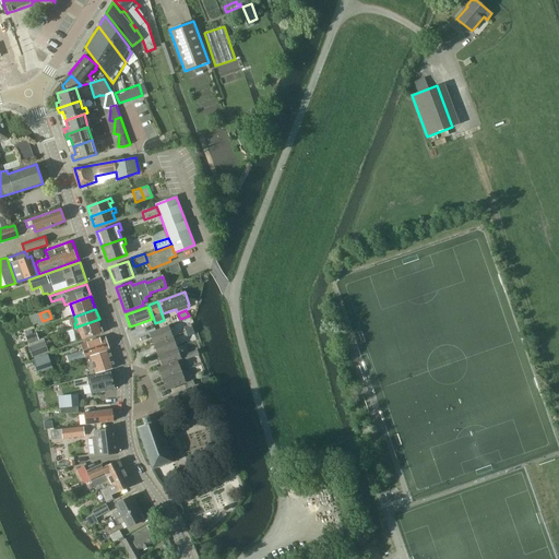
[(75,328),(73,329),(78,341),(82,340),(83,340),(104,332),(99,319),(78,326),(75,328)]
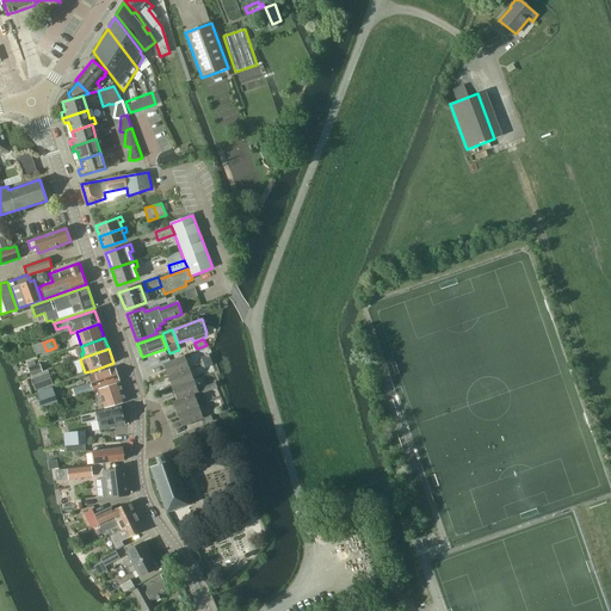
[(167,375),(189,366),(185,356),(164,364),(167,375)]
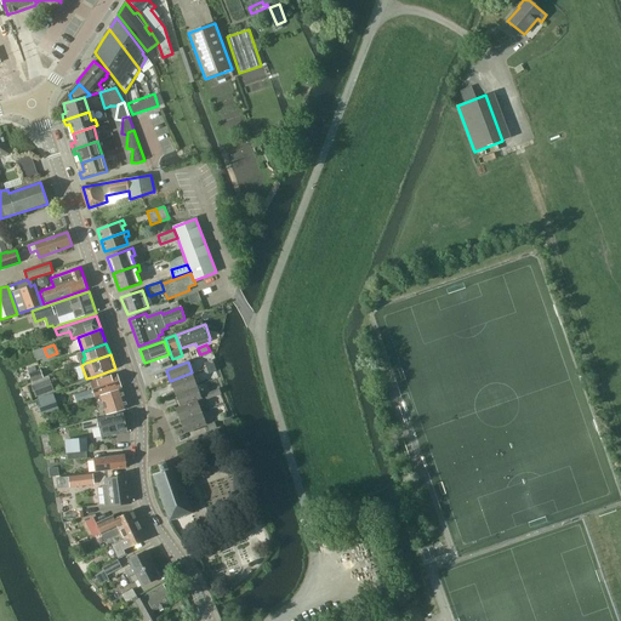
[(214,364),(206,368),(209,374),(217,371),(214,364)]
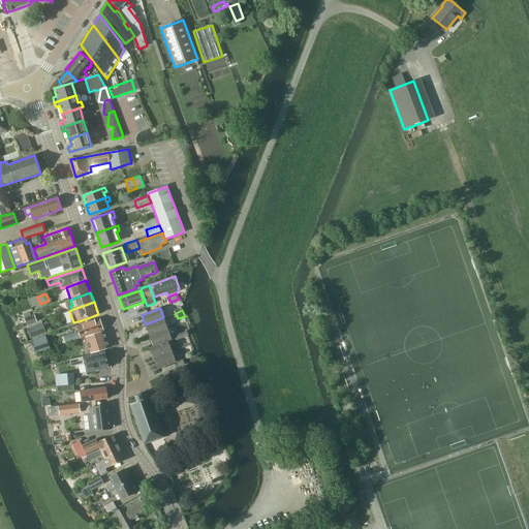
[(30,312),(24,315),(27,325),(37,322),(35,315),(31,316),(30,312)]
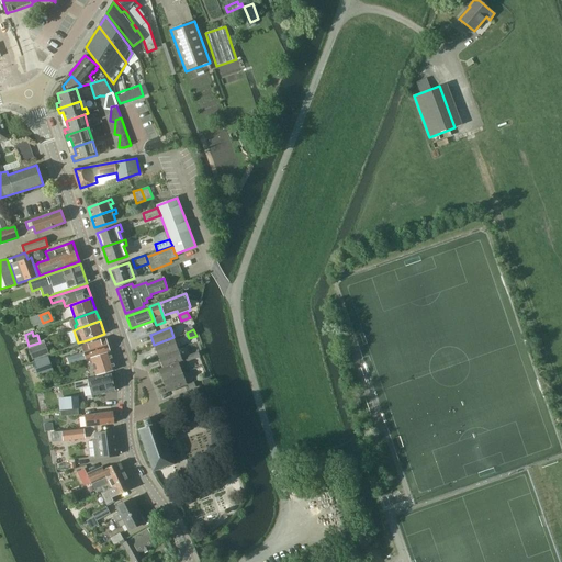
[(158,357),(179,349),(173,337),(154,345),(158,357)]
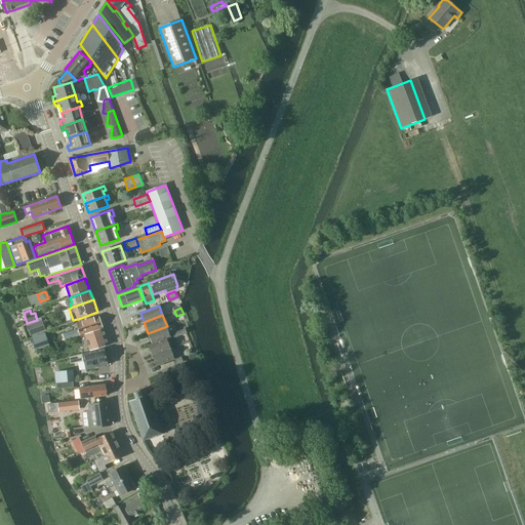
[(85,335),(103,329),(98,316),(76,323),(78,329),(80,335),(84,334),(85,335)]
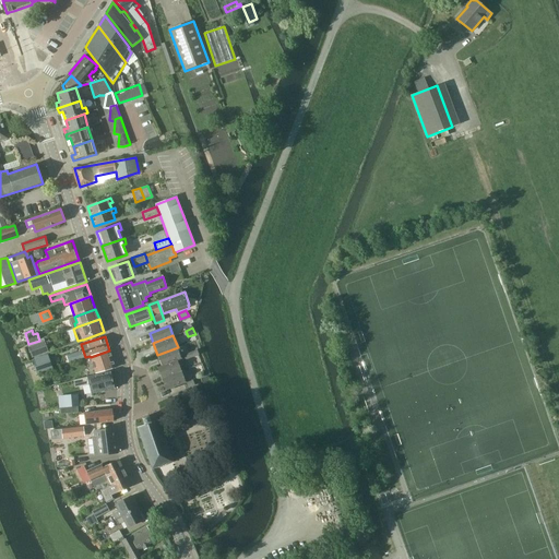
[(32,358),(49,352),(45,341),(28,346),(32,358)]
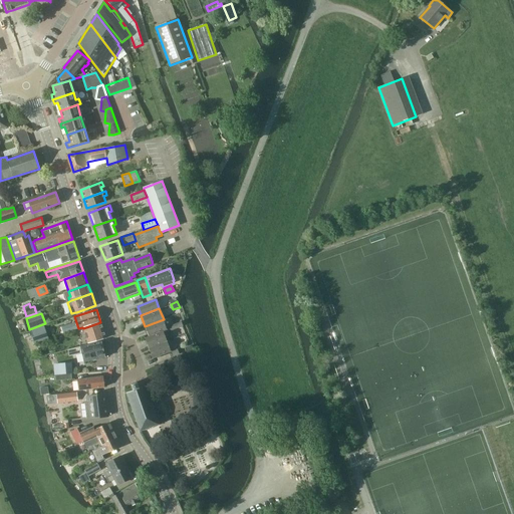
[(149,336),(167,329),(164,319),(145,326),(149,336)]
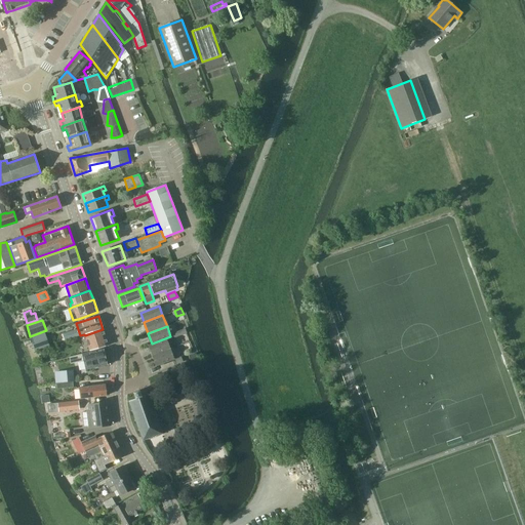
[(66,340),(80,335),(78,329),(64,334),(66,340)]
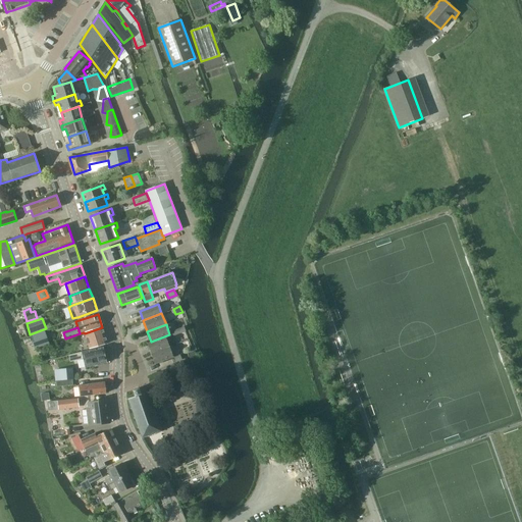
[(102,327),(85,333),(89,349),(108,344),(102,327)]
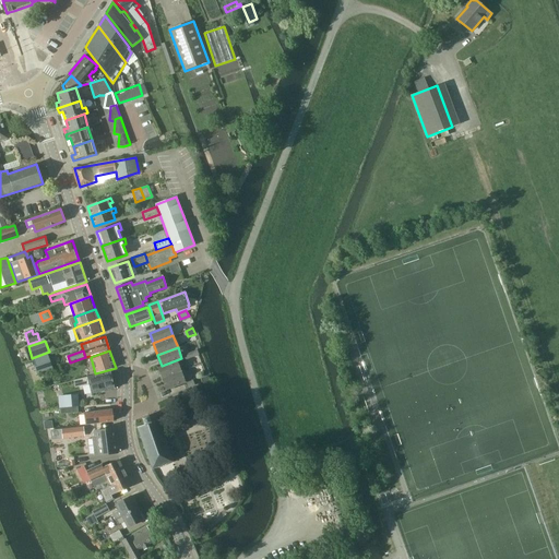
[(49,354),(33,359),(37,373),(54,368),(49,354)]
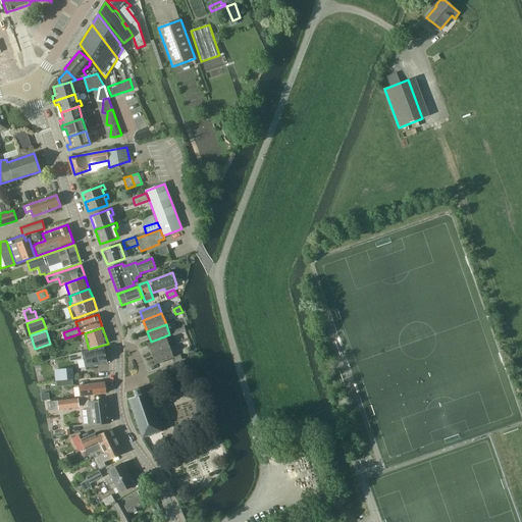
[(151,354),(170,347),(166,336),(170,335),(169,334),(151,342),(148,344),(151,354)]
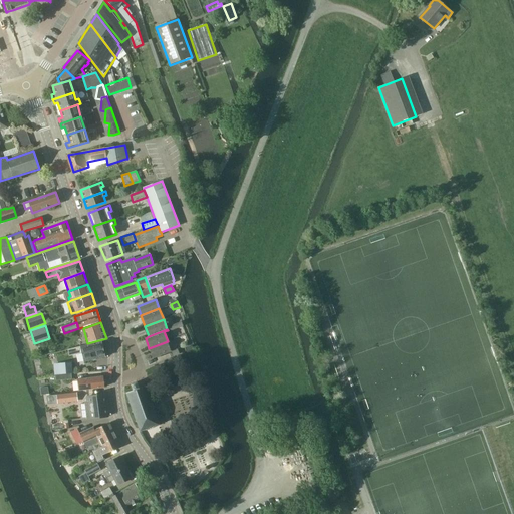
[(168,341),(149,348),(154,358),(172,351),(168,341)]
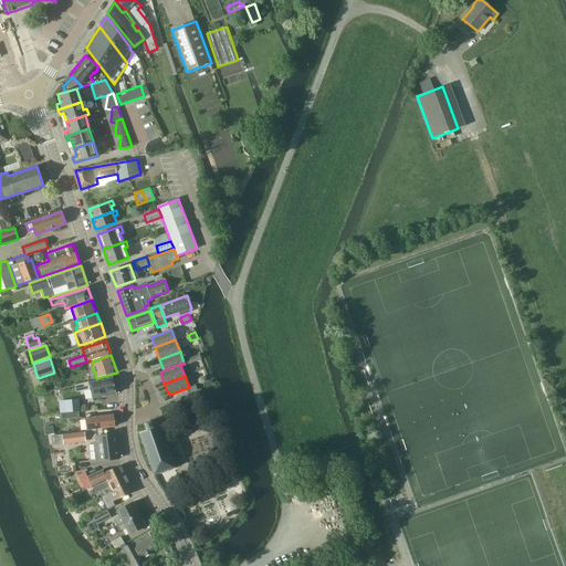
[(75,385),(76,391),(90,389),(92,399),(116,394),(112,377),(88,381),(88,383),(75,385)]
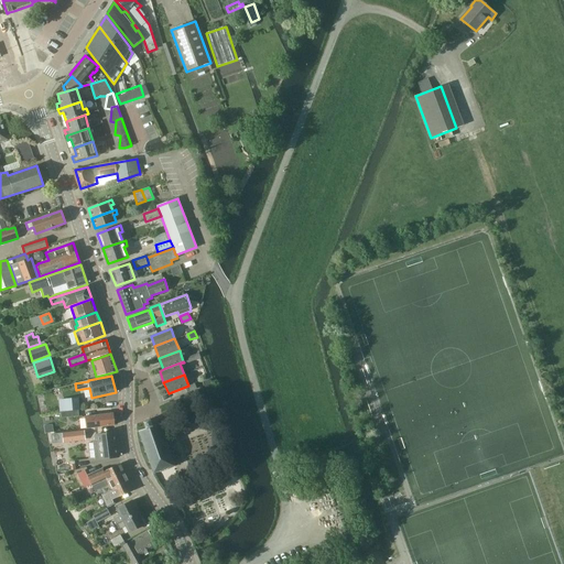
[(208,394),(215,393),(210,380),(204,382),(208,394)]
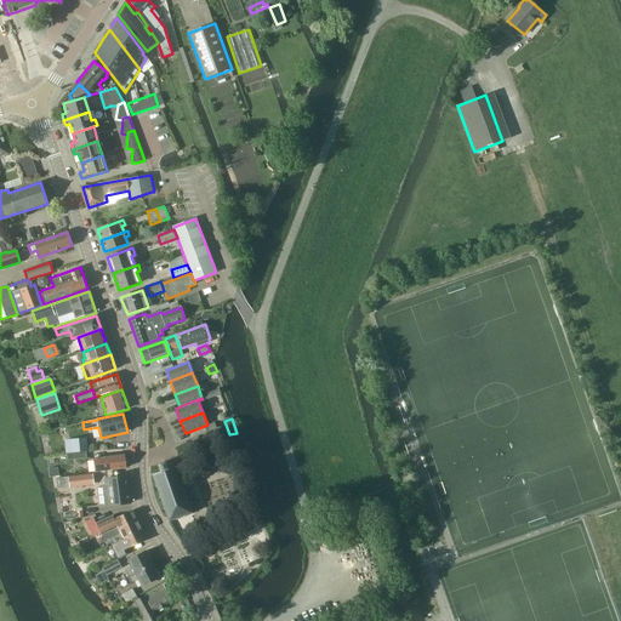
[(66,453),(67,453),(86,450),(86,438),(64,440),(66,453)]
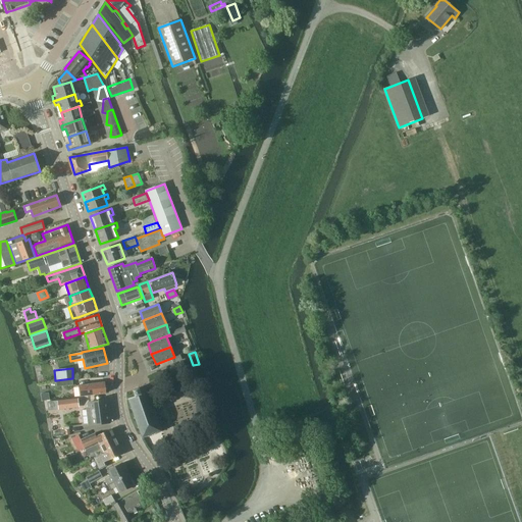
[(81,397),(106,394),(105,382),(80,385),(81,397)]
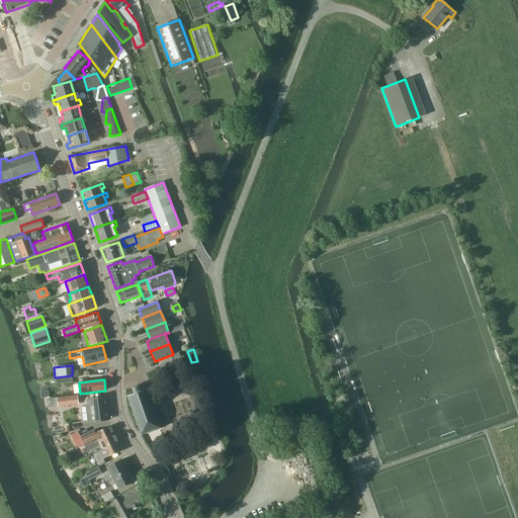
[(141,391),(139,384),(132,386),(134,393),(127,395),(142,434),(161,428),(147,389),(141,391)]
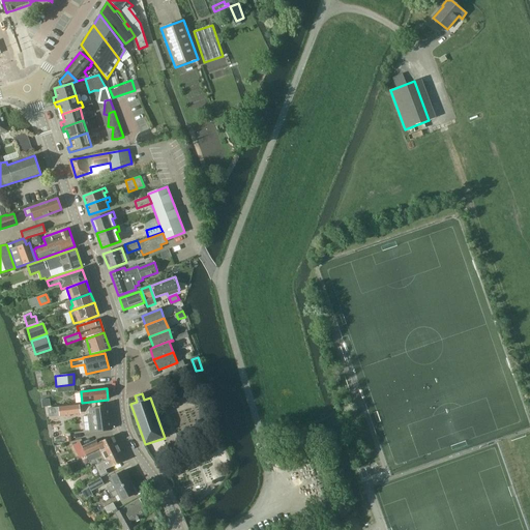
[(58,406),(60,415),(60,416),(81,414),(79,403),(58,406)]
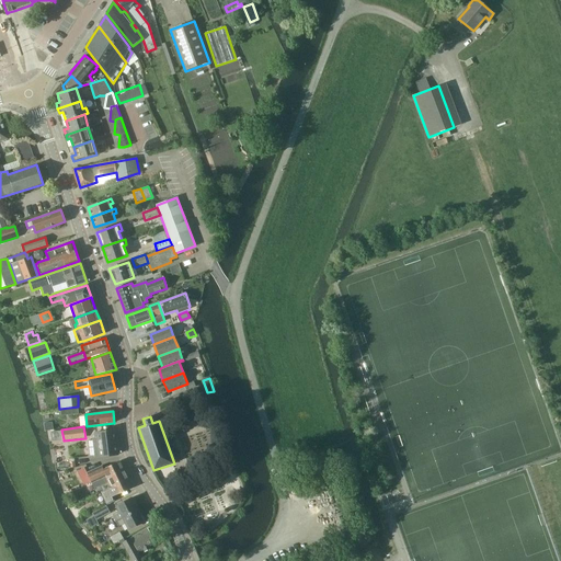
[(92,441),(87,441),(89,458),(94,457),(99,457),(118,455),(115,431),(94,433),(95,438),(92,438),(92,441)]
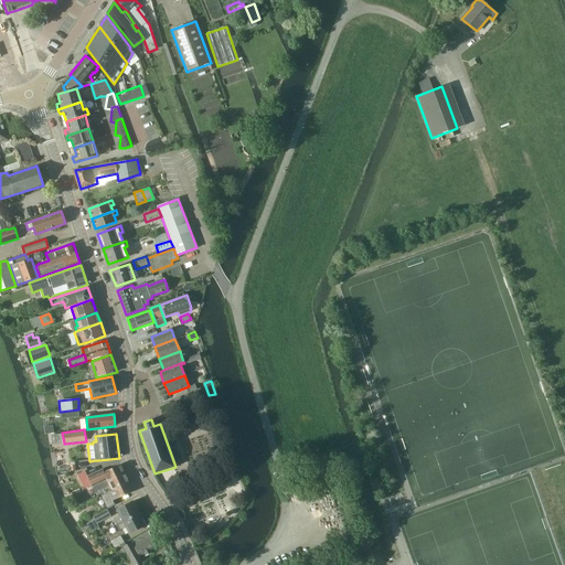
[(108,480),(125,472),(121,464),(105,471),(103,468),(87,476),(93,486),(108,480)]
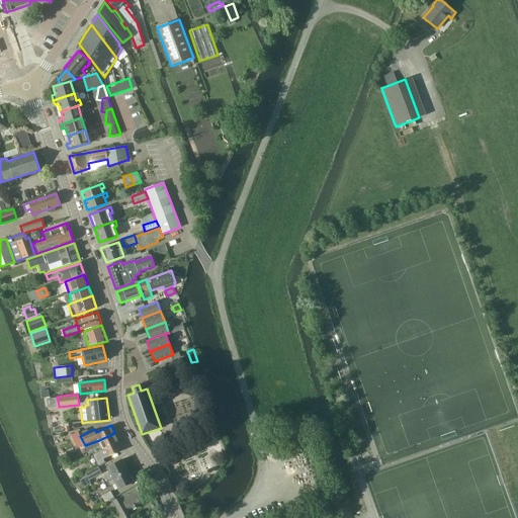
[(99,440),(85,445),(87,451),(99,445),(102,450),(118,441),(114,433),(99,440)]
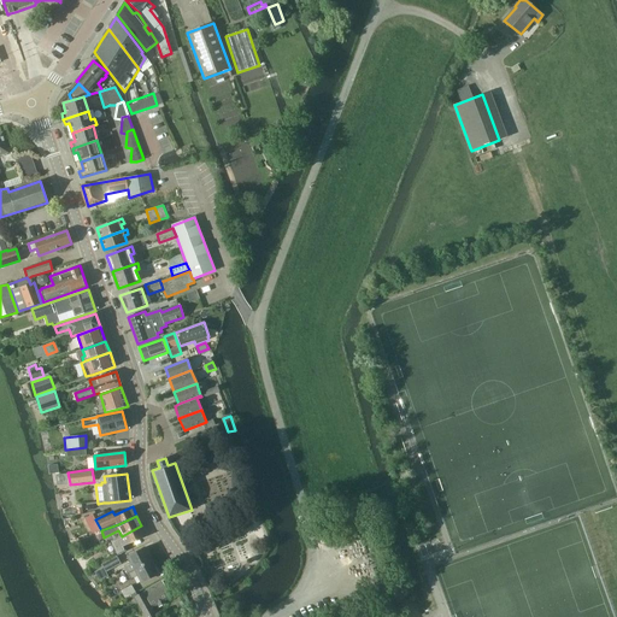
[(146,535),(142,527),(141,526),(122,536),(115,539),(111,541),(118,554),(127,551),(124,546),(146,535)]
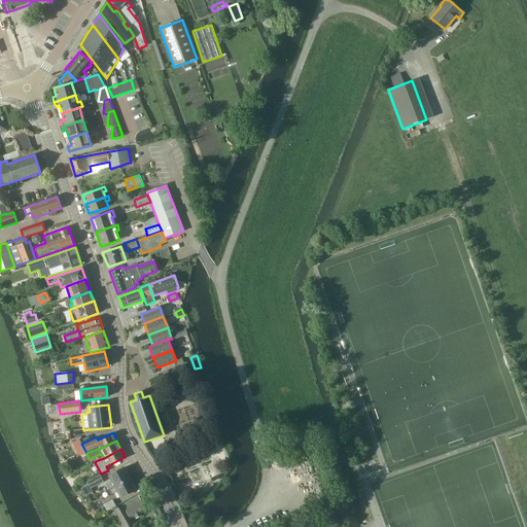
[(108,490),(130,479),(127,472),(128,471),(127,468),(125,469),(124,467),(109,476),(112,482),(106,485),(108,490)]
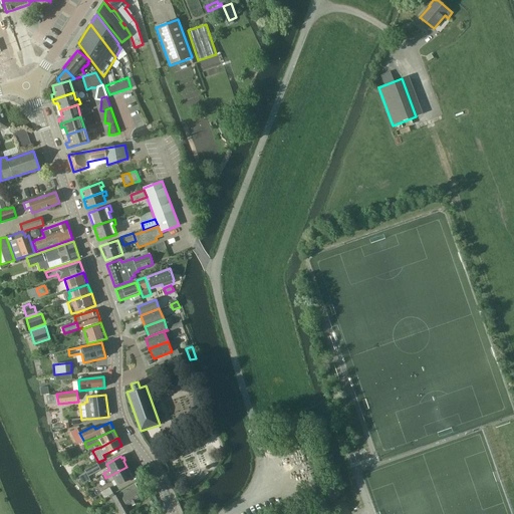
[(88,476),(100,470),(97,463),(84,470),(88,476)]
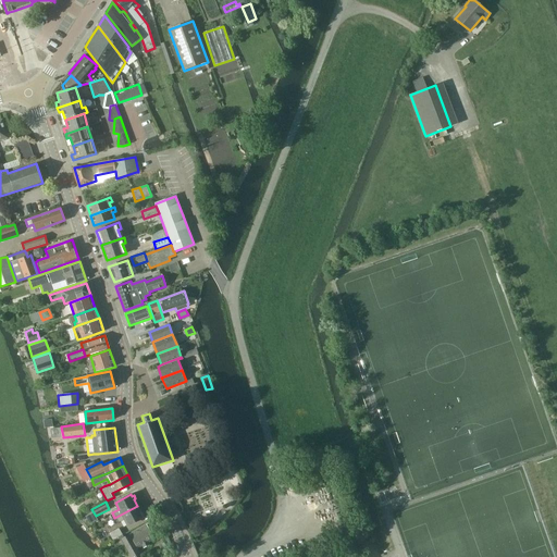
[(121,515),(114,518),(118,523),(124,519),(127,527),(144,518),(143,516),(140,511),(137,506),(121,515)]
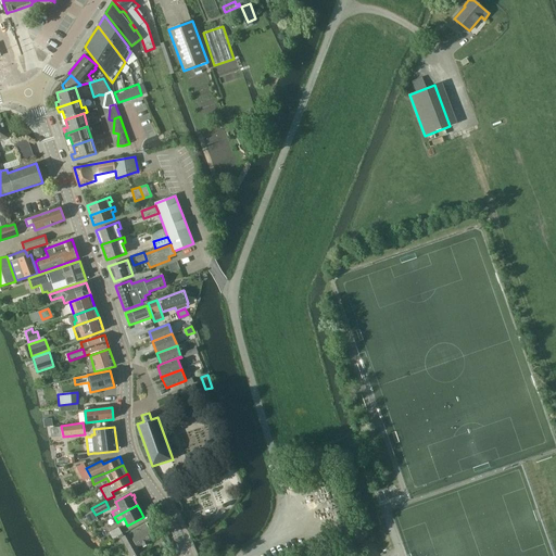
[(123,533),(119,535),(121,539),(121,538),(130,555),(141,555),(137,547),(142,544),(143,546),(149,544),(148,541),(154,538),(147,523),(124,536),(123,533)]
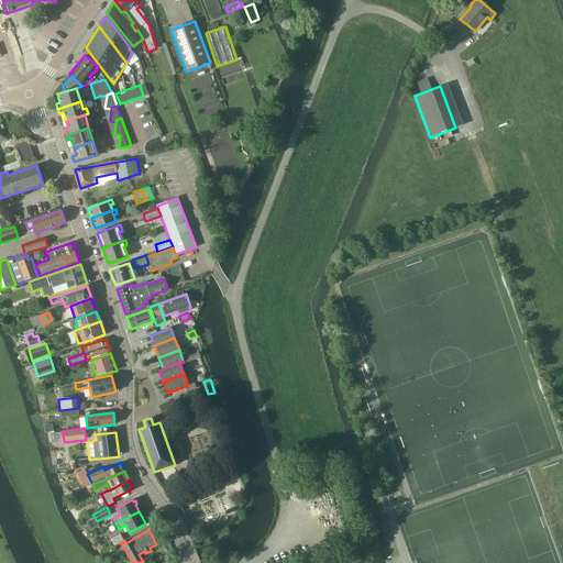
[(121,542),(124,540),(120,533),(111,539),(114,545),(121,542)]
